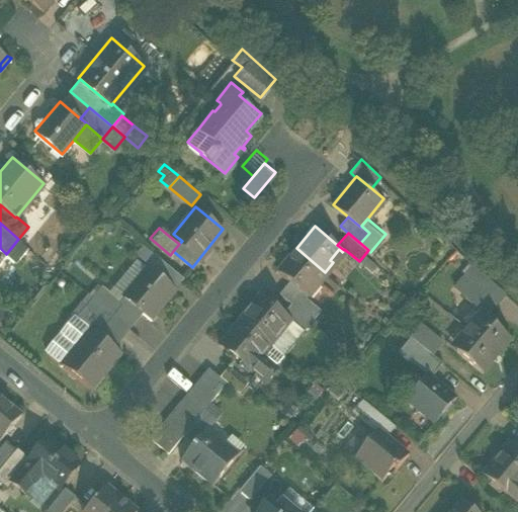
[(182,241),(173,234),(170,237),(179,244),(182,241)]
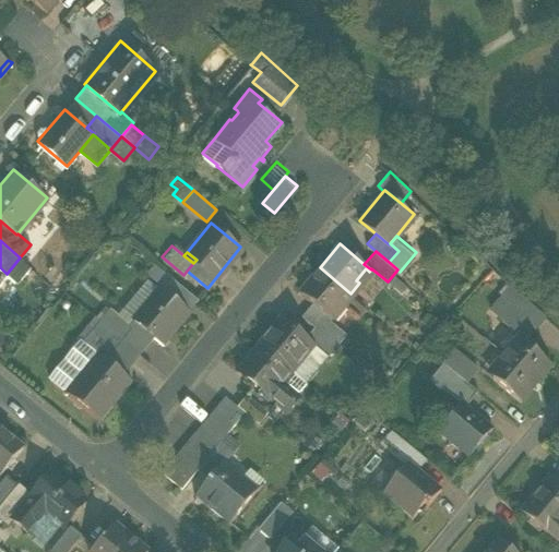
[(31,265),(20,258),(7,274),(16,282),(31,265)]
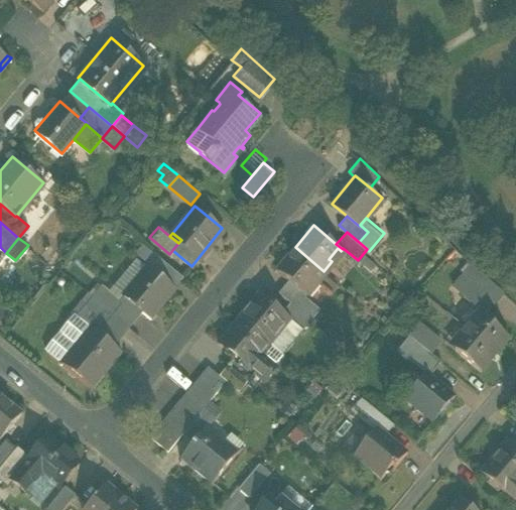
[(149,263),(157,254),(142,241),(134,251),(149,263)]
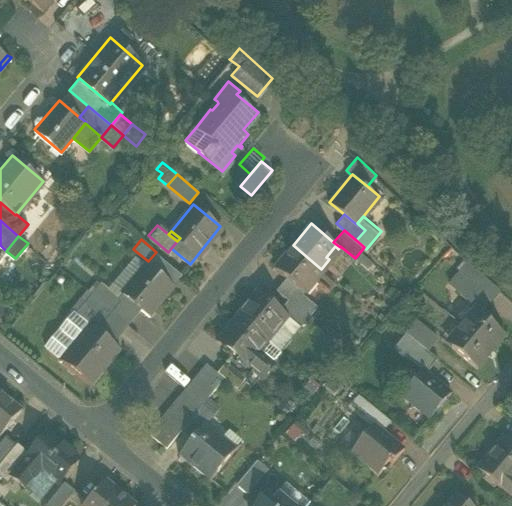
[(303,291),(321,269),(293,245),(275,267),(286,276),(303,291)]
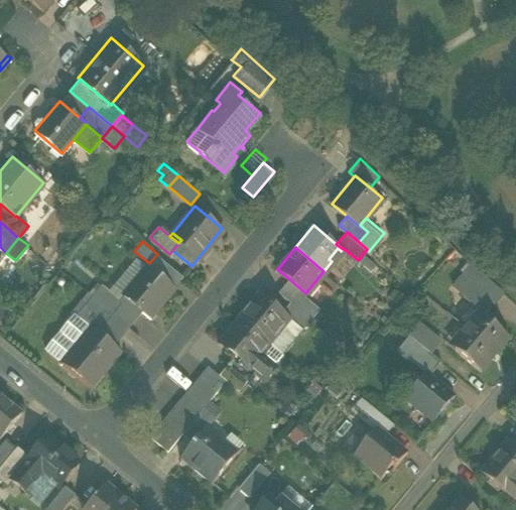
[(148,265),(173,286),(182,275),(157,254),(149,263),(148,265)]
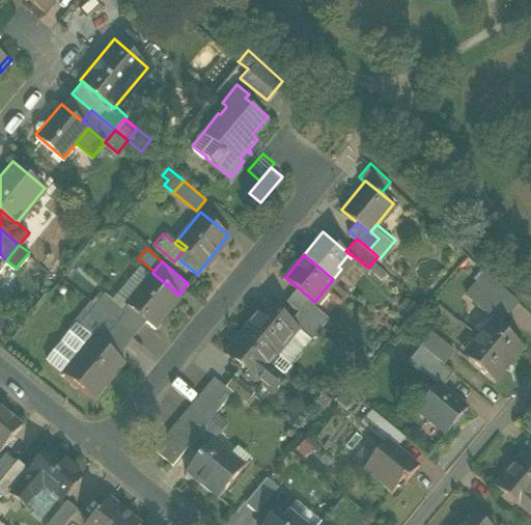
[(139,264),(112,297),(127,309),(130,306),(128,304),(144,283),(145,282),(150,273),(139,264)]
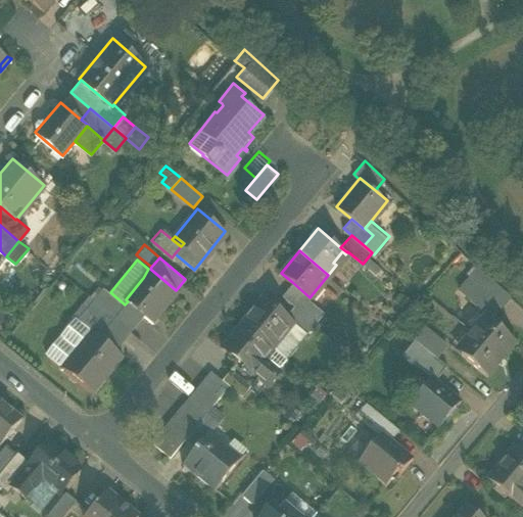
[(479,265),(470,275),(493,295),(502,286),(479,265)]
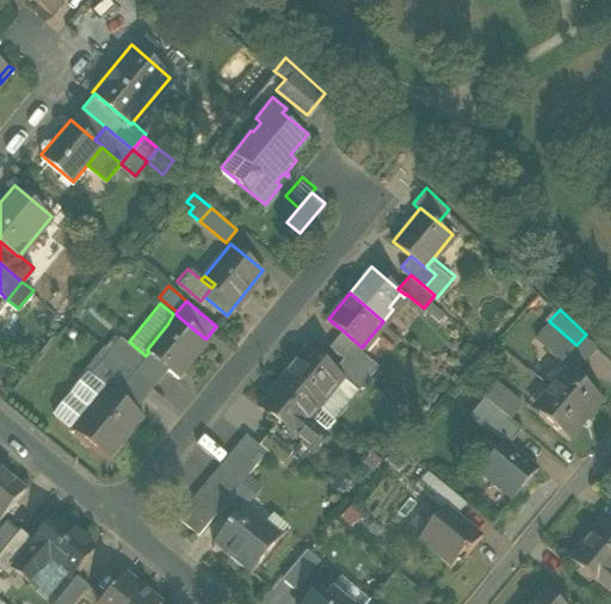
[(165,364),(177,375),(207,339),(205,339),(176,314),(174,313),(173,314),(167,325),(166,326),(147,350),(149,352),(165,364)]
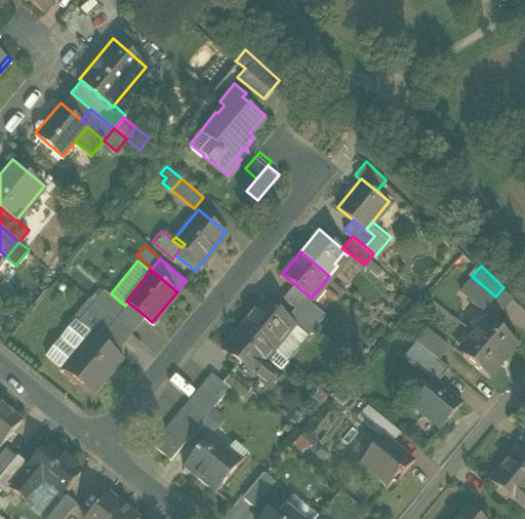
[(484,309),(495,296),(472,276),(460,288),(484,309)]
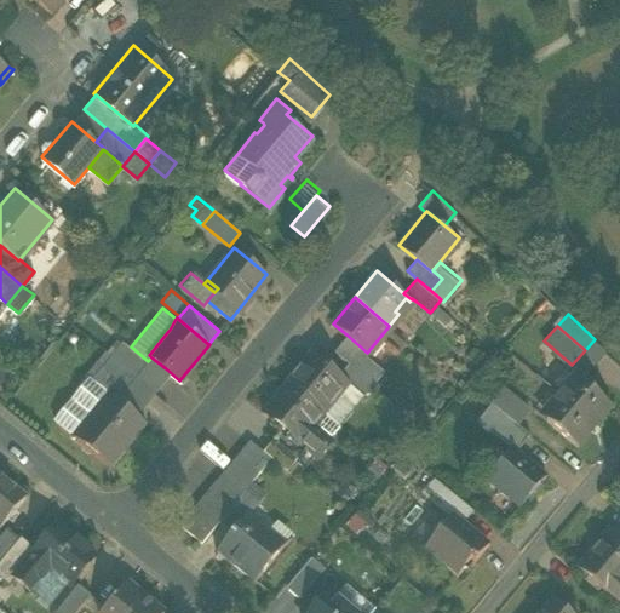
[(334,349),(348,361),(373,382),(384,368),(366,354),(367,353),(346,334),(334,349)]
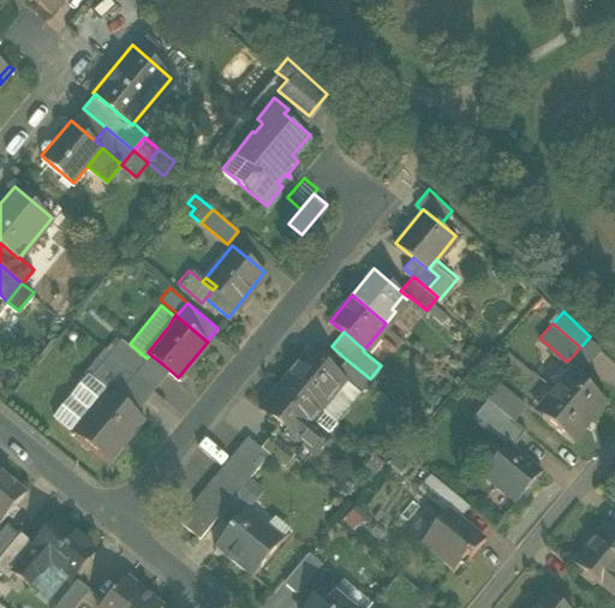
[(121,337),(111,350),(151,385),(166,367),(150,355),(147,358),(130,344),(121,337)]
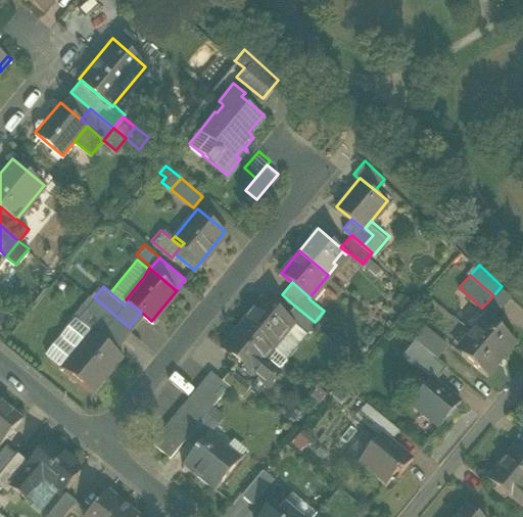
[(250,310),(242,320),(274,345),(293,322),(294,321),(285,314),(263,294),(262,295),(250,310)]
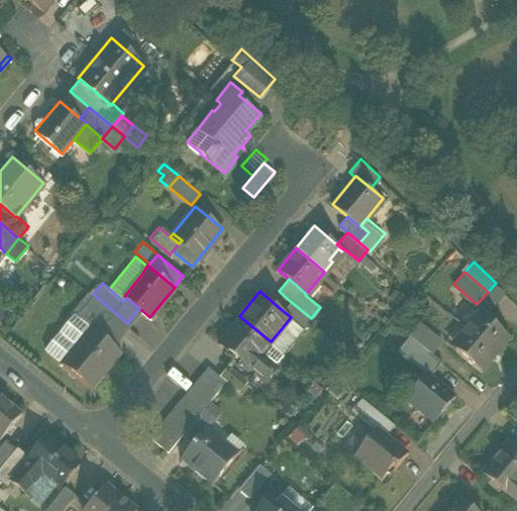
[(115,336),(127,323),(93,294),(76,314),(90,326),(91,325),(97,330),(102,325),(115,336)]
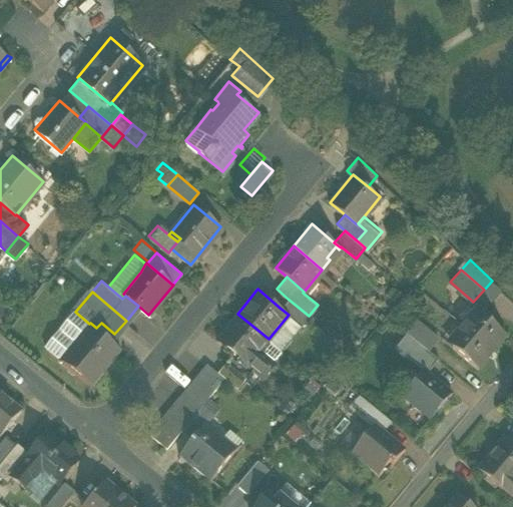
[(300,325),(309,316),(288,299),(280,308),(289,315),(288,316),(300,325)]
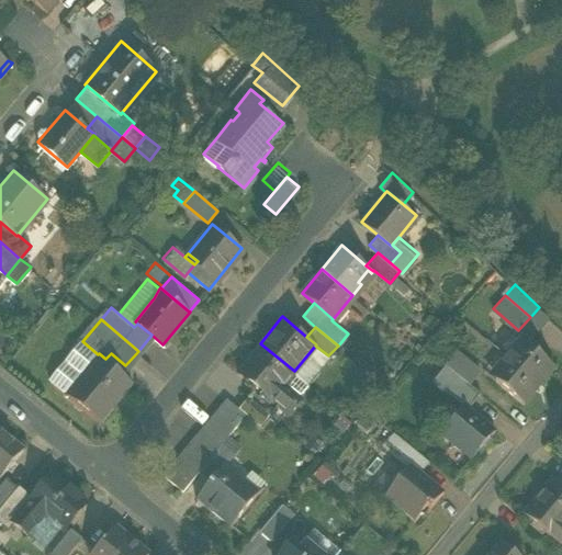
[(520,336),(509,350),(515,354),(526,340),(520,336)]
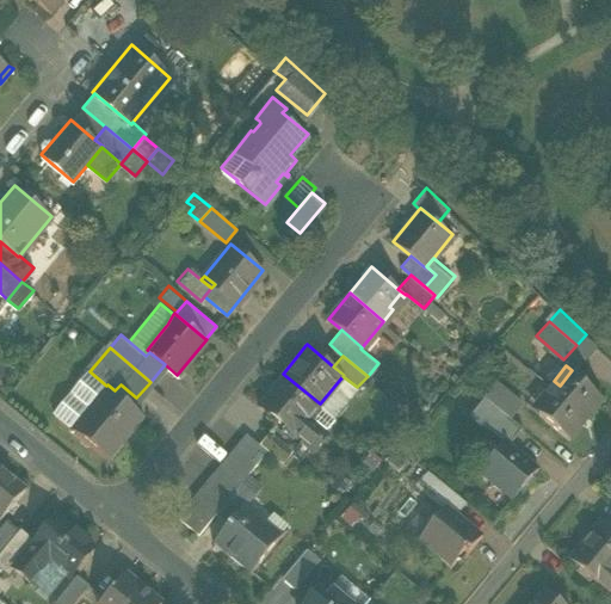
[(538,412),(567,436),(602,395),(572,370),(560,386),(554,381),(544,392),(550,396),(538,412)]
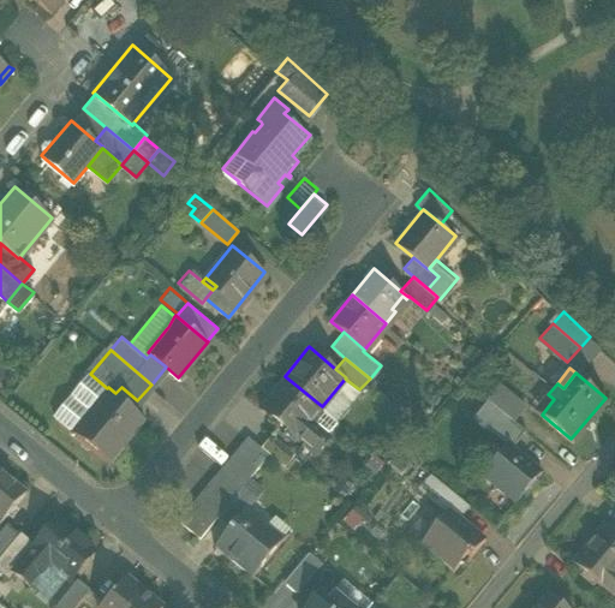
[(107,388),(90,374),(55,416),(72,430),(107,388)]
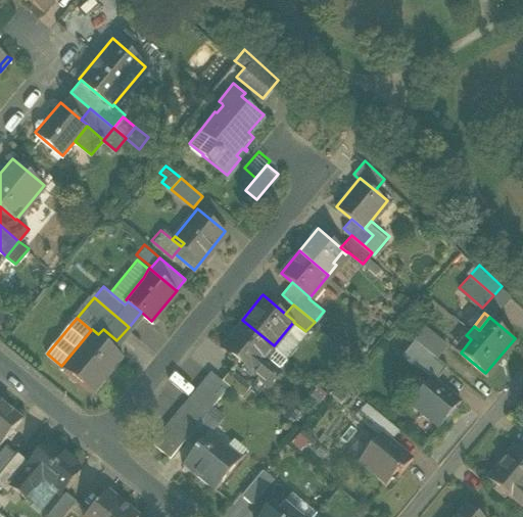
[(238,359),(253,371),(262,361),(274,345),(242,320),(222,345),(238,359)]
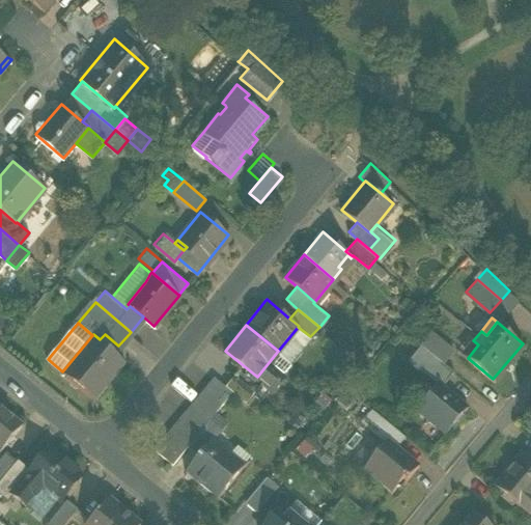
[(431,329),(421,342),(442,360),(452,347),(431,329)]
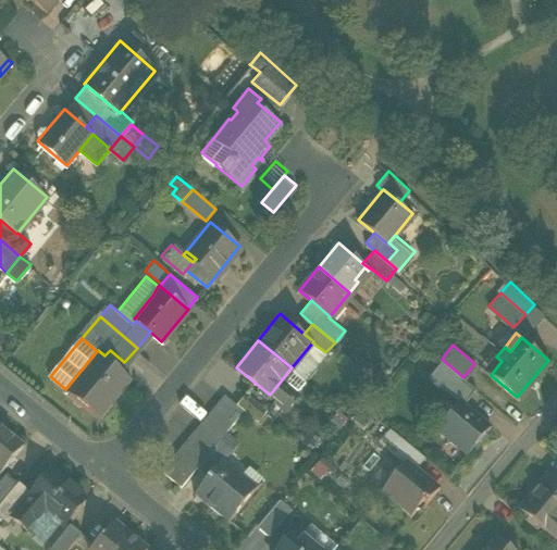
[(132,377),(121,370),(104,355),(98,350),(97,351),(65,389),(98,416),(116,394),(116,395),(132,377)]
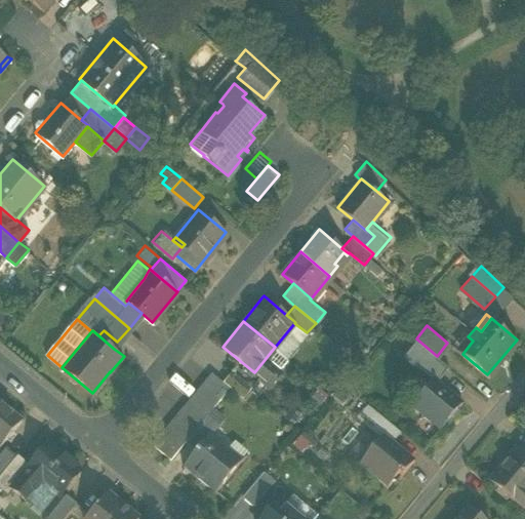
[(104,330),(98,335),(114,349),(116,343),(117,342),(104,330)]
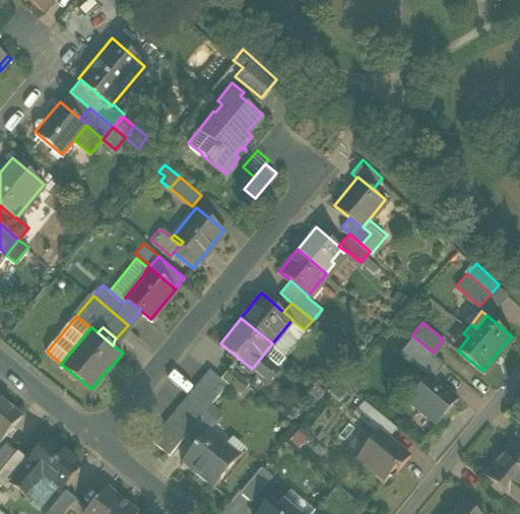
[(453,345),(458,350),(468,337),(463,333),(453,345)]
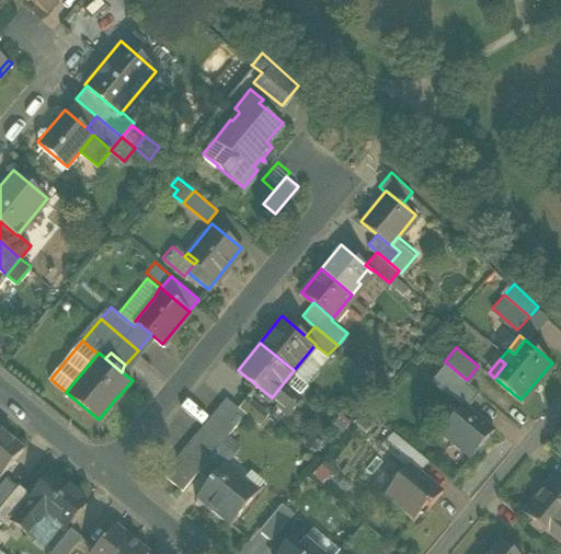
[(479,390),(467,380),(445,361),(432,378),(446,390),(450,384),(470,400),(479,390)]
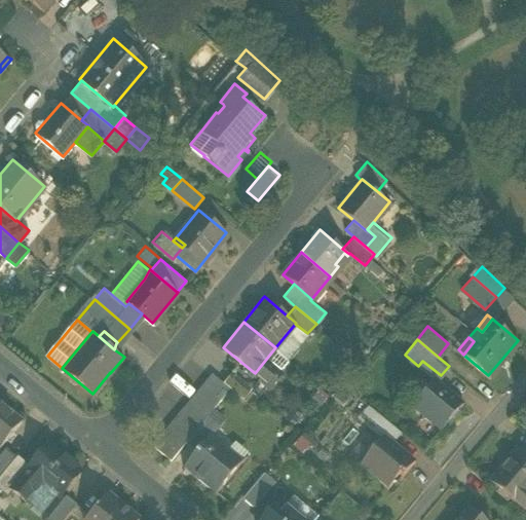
[(275,347),(263,363),(269,368),(271,365),(278,371),(288,359),(275,347)]
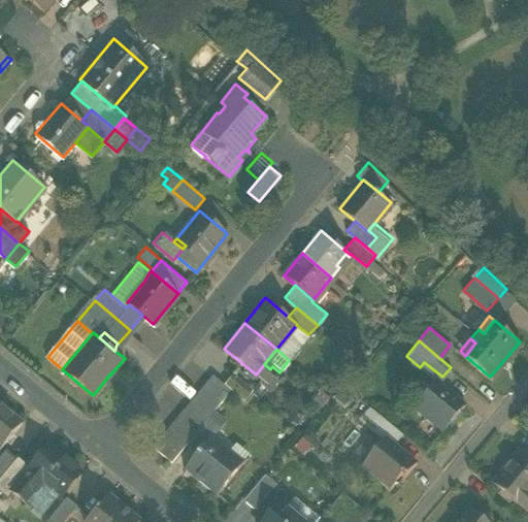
[(240,362),(224,382),(231,388),(245,399),(245,400),(254,389),(257,386),(262,380),(256,374),(240,362)]
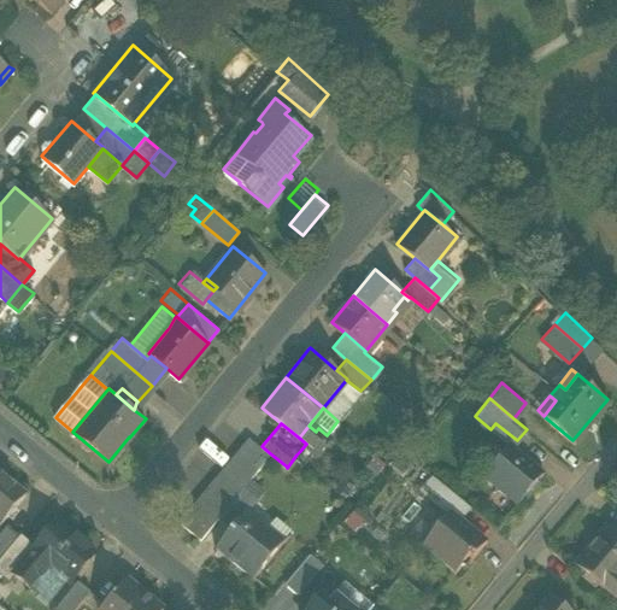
[(512,446),(517,440),(495,423),(491,429),(509,444),(512,446)]
